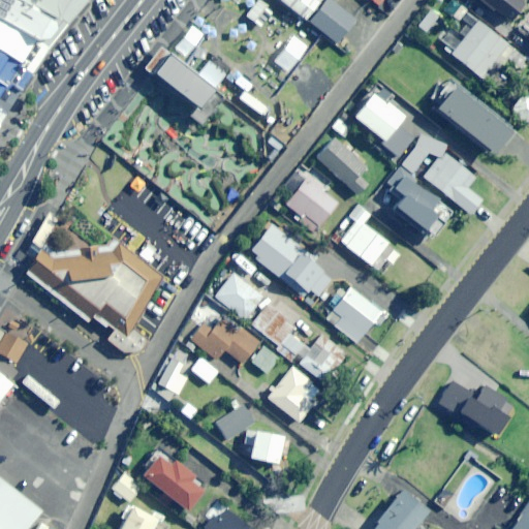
[(0,0),(0,123),(48,48),(72,16),(85,0),(0,0)]
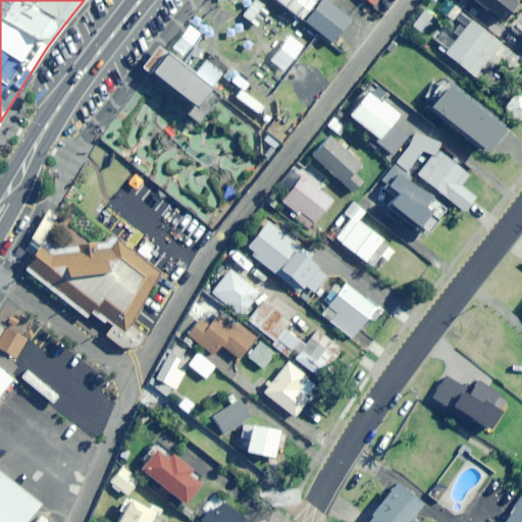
[(275,0),(300,19),(315,0),(275,0)]
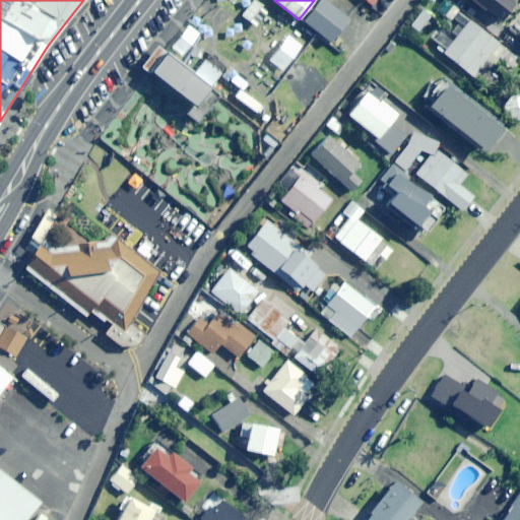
[(348,18),(325,0),(318,0),(303,20),(329,43),(348,18)]
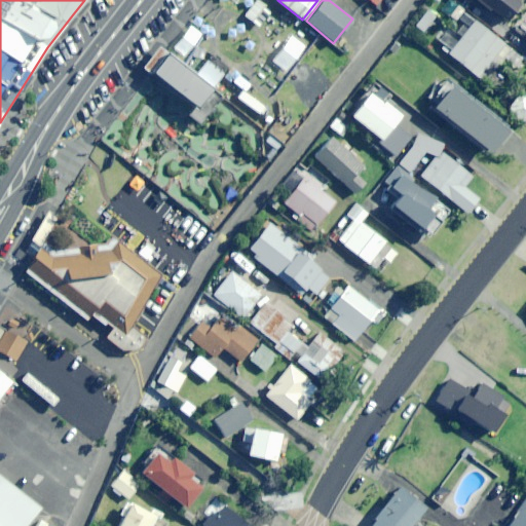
[(465,0),(480,11),(489,0),(465,0)]
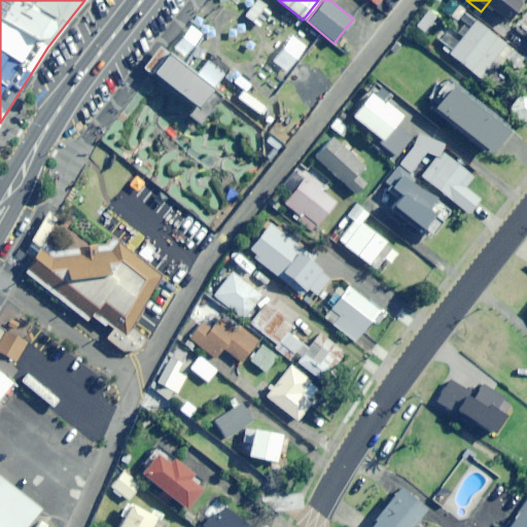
[(518,38),(526,26),(526,23),(508,8),(497,23),(518,38)]
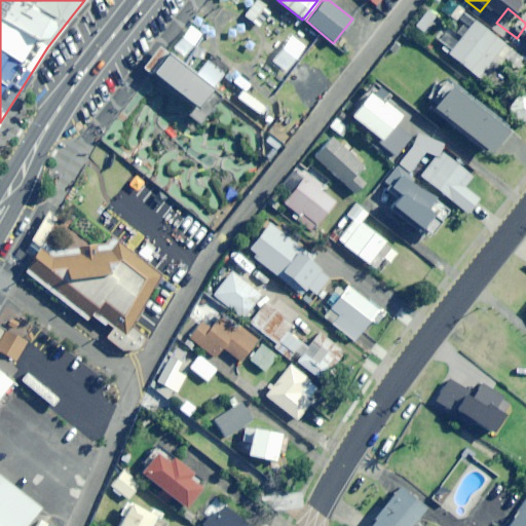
[(435,15),(426,9),(414,25),(422,32),(435,15)]
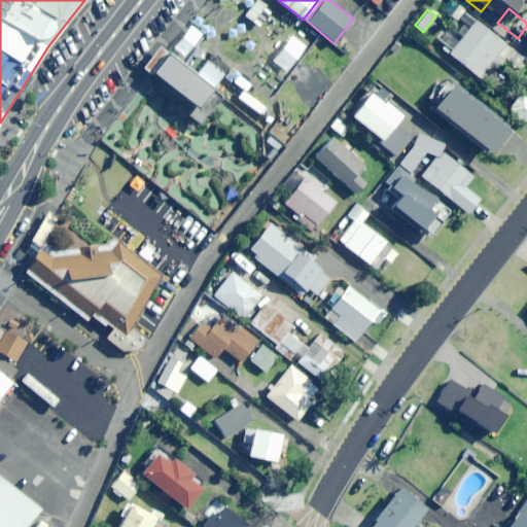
[(504,43),(475,20),(448,53),(478,76),(504,43)]
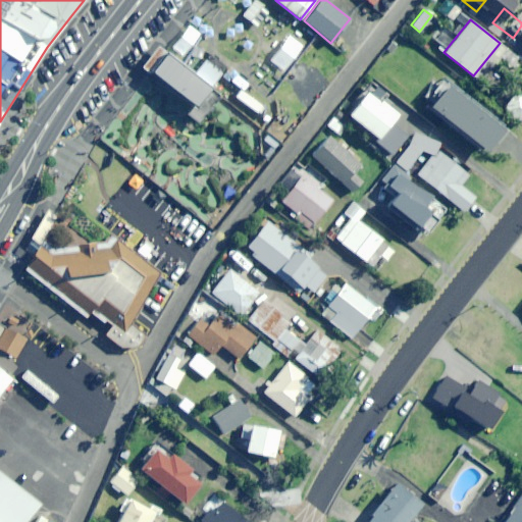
[(157,45),(140,66),(194,108),(209,88),(157,45)]
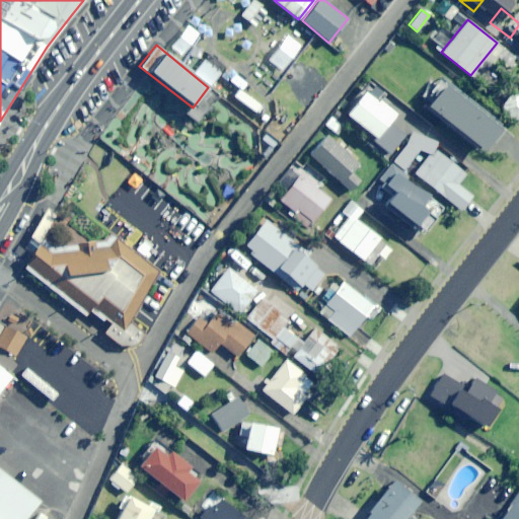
[(499,129),(442,84),(425,106),(482,150),(499,129)]
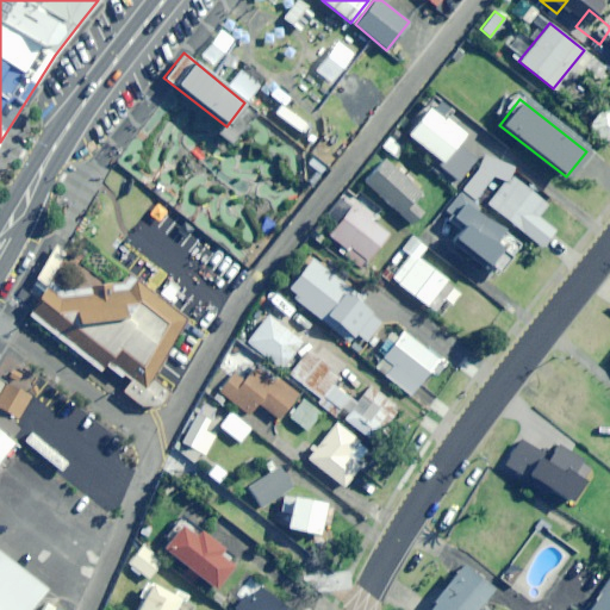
[(434,110),(441,116),(449,106),(442,100),(434,110)]
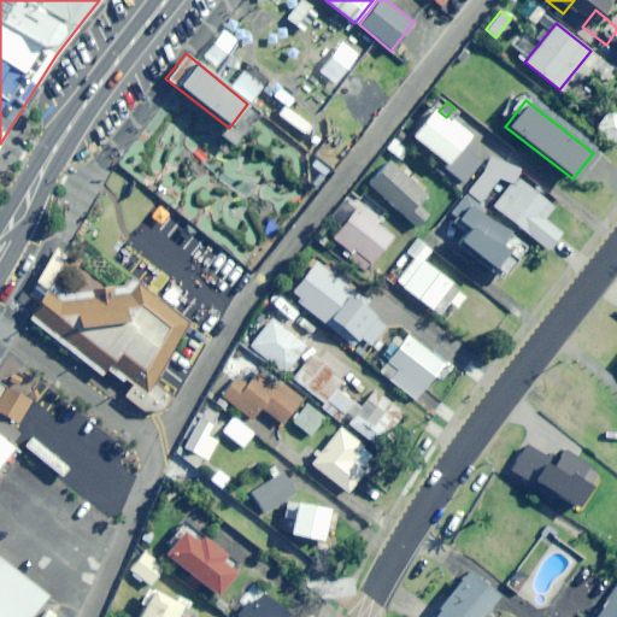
[(435,109),(413,135),(446,160),(448,163),(465,144),(472,134),(452,118),(451,121),(446,117),(439,111),(435,109)]
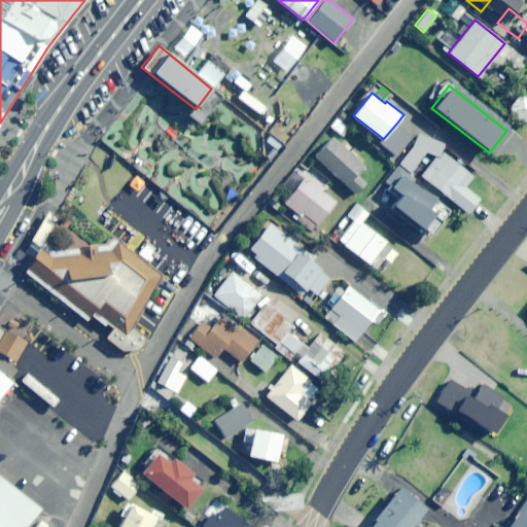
[(526,98),(520,93),(506,110),(525,125),(526,121),(526,98)]
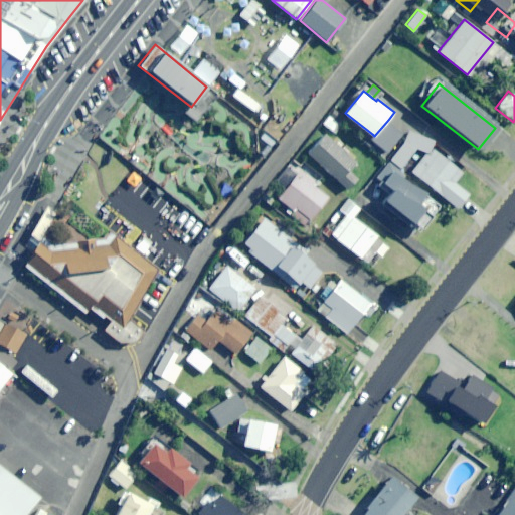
[(330,114),(341,124),(346,118),(335,109),(330,114)]
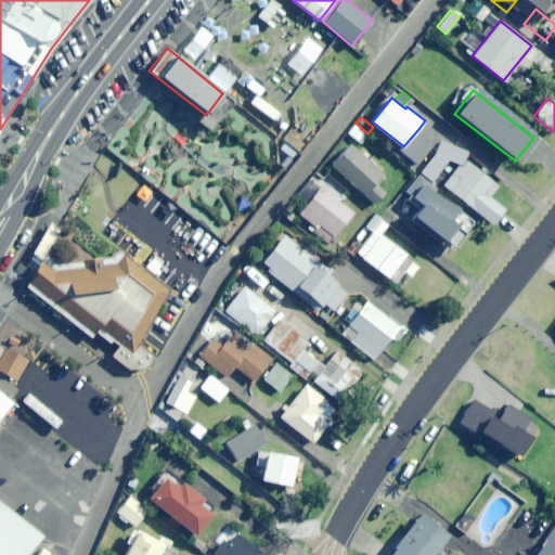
[(349,131),(362,143),(370,134),(368,133),(356,123),(349,131)]
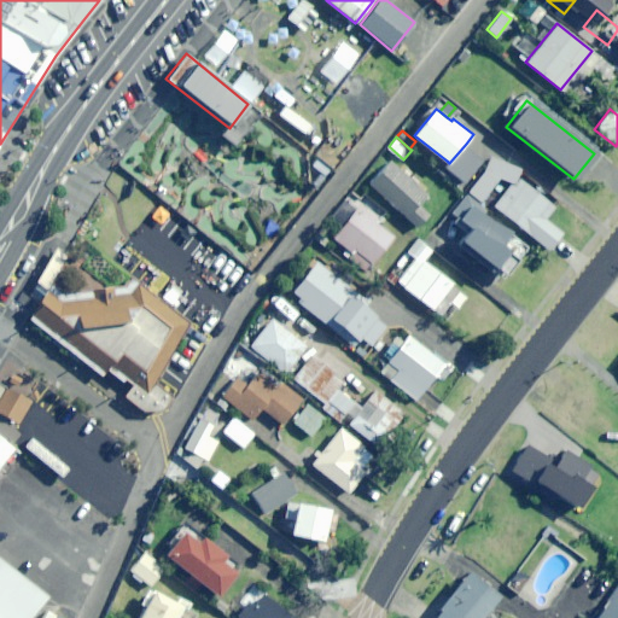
[(443,165),(465,184),(484,159),(466,144),(449,163),(447,161),(443,165)]
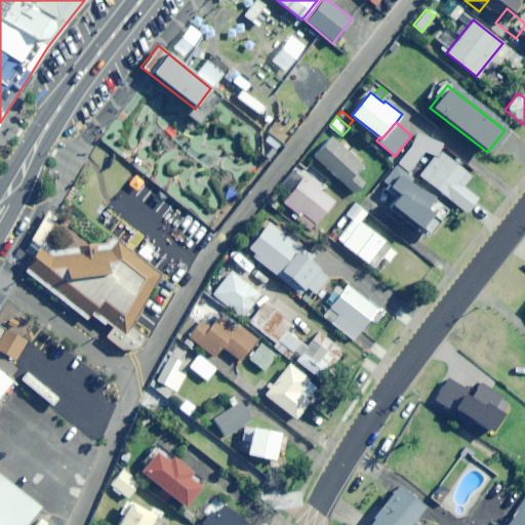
[(441,143),(415,132),(410,146),(434,155),(439,150),(441,143)]
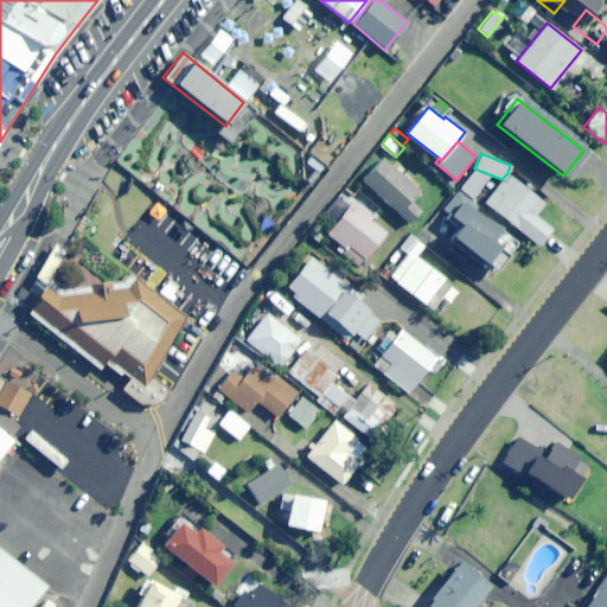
[(323,165),(310,155),(305,161),(317,171),(323,165)]
